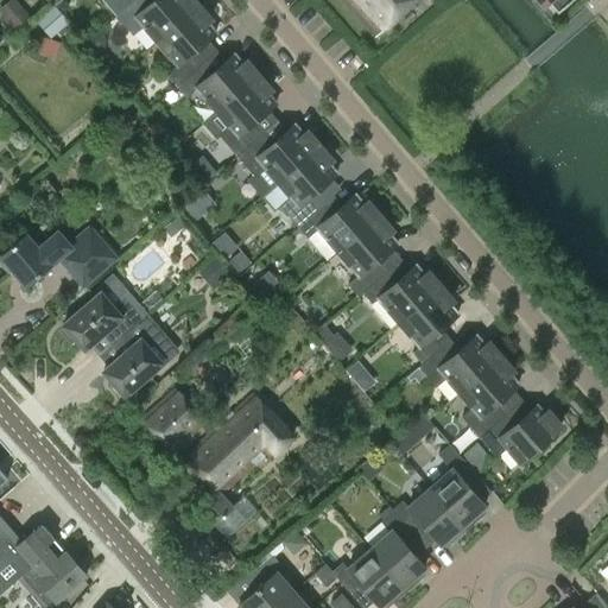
[(111,0),(107,4),(116,16),(133,0),(111,0)]
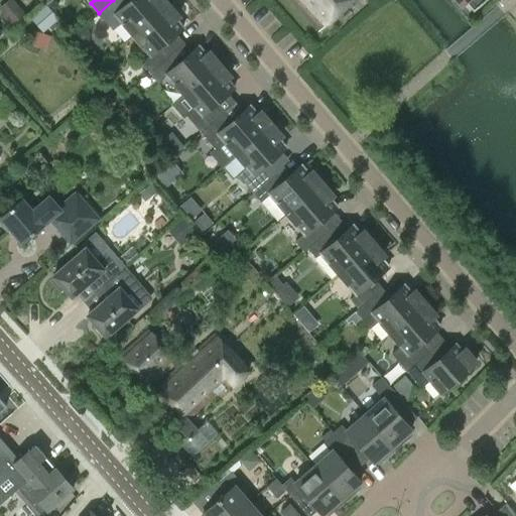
[(122,22),(133,34),(168,4),(164,0),(131,0),(129,2),(126,0),(113,0),(99,13),(113,30),(122,22)]
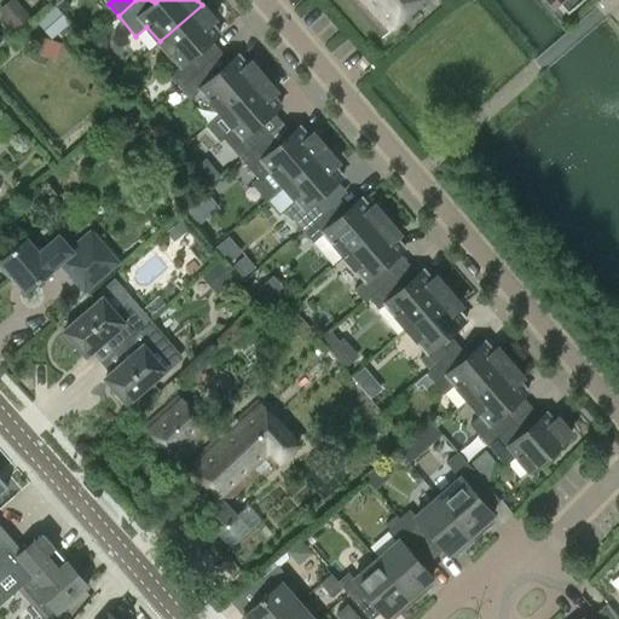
[(347,0),(383,38),(422,0),(347,0)]
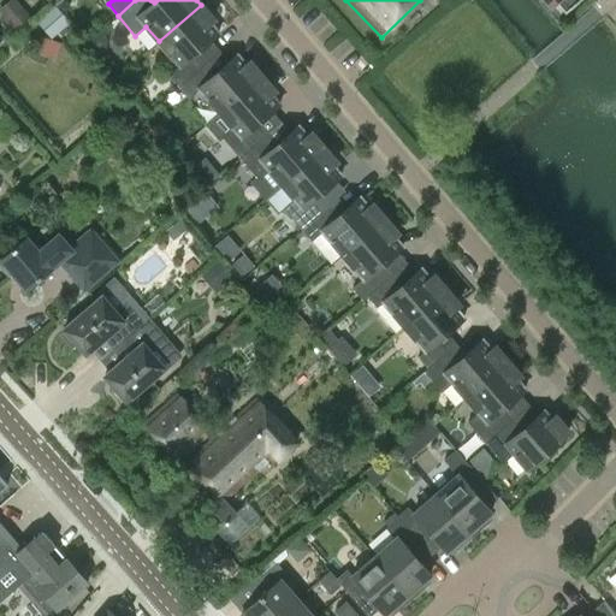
[(545,0),(550,5),(554,1),(564,12),(578,0),(545,0)]
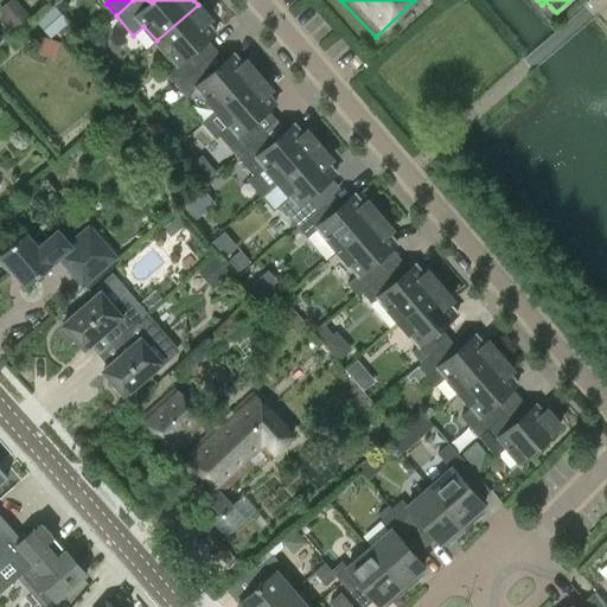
[(167,74),(177,84),(203,62),(193,51),(215,33),(206,23),(211,19),(198,5),(157,40),(178,65),(167,74)]
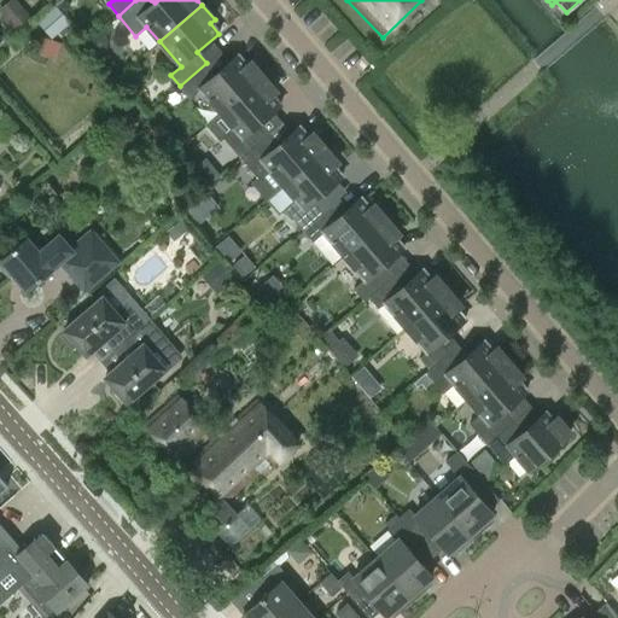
[(202,89),(221,112),(263,76),(251,62),(246,66),(238,56),(216,74),(207,63),(180,86),(191,99),(202,89)]
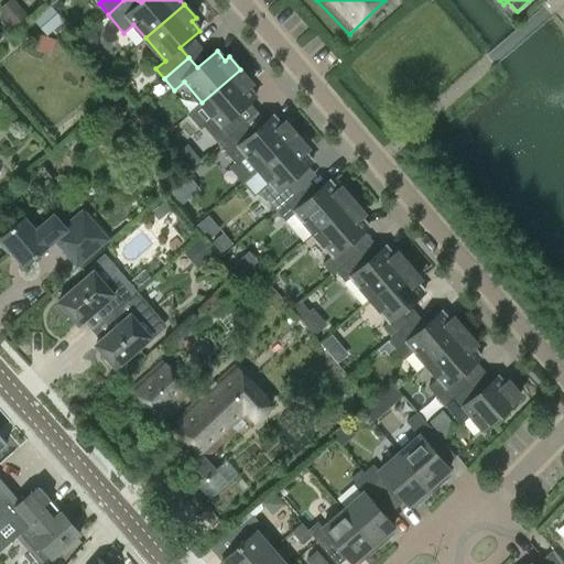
[(202,128),(204,126),(220,144),(245,123),(236,114),(248,102),(256,96),(248,86),(251,83),(240,69),(202,102),(188,115),(202,128)]
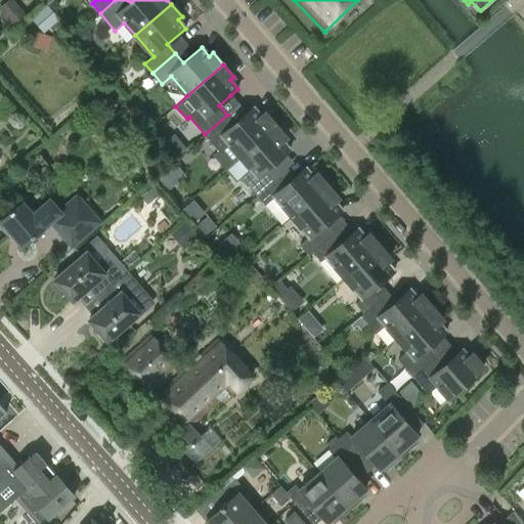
[(227,115),(205,134),(220,151),(214,157),(225,169),(241,156),(275,126),(265,114),(261,117),(254,107),(246,114),(235,124),(227,115)]
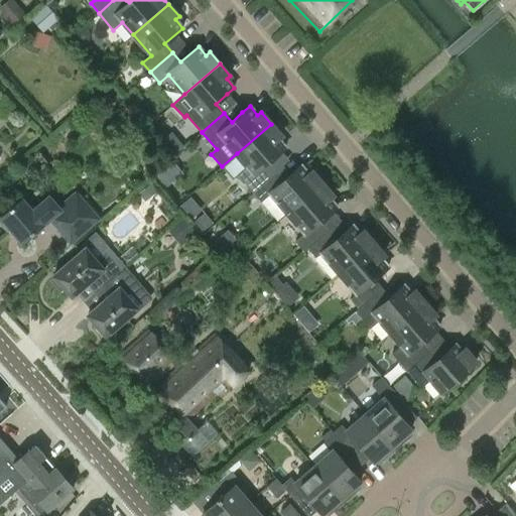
[(237,153),(222,166),(232,179),(238,174),(253,191),(275,172),(267,163),(280,152),(285,147),(278,139),(281,136),(271,124),(237,153)]
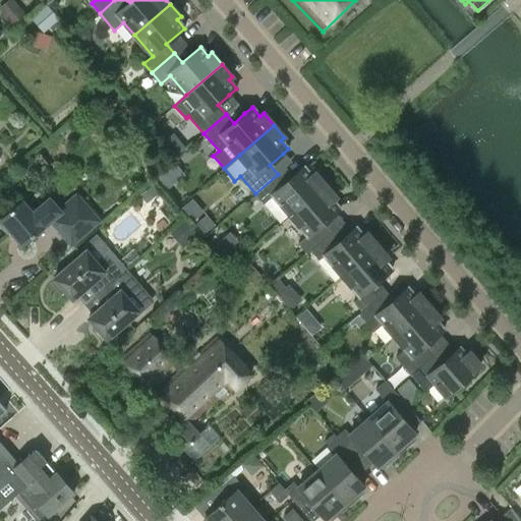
[(273,195),(290,216),(326,185),(315,173),(311,176),(304,167),(286,183),(278,174),(255,193),(264,204),(273,195)]
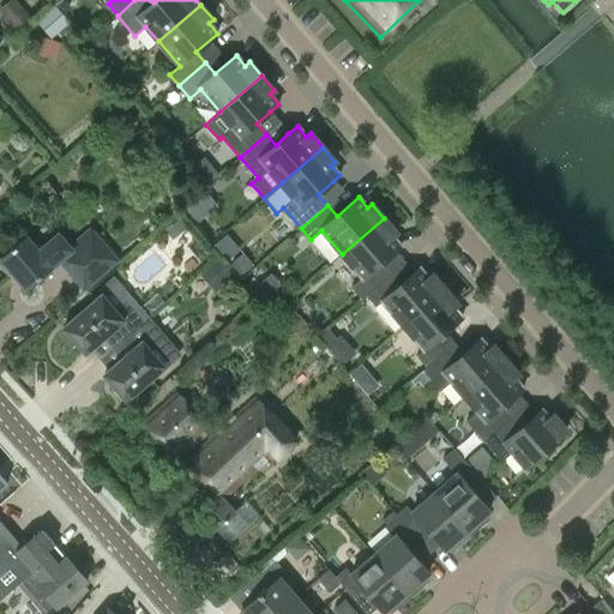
[(361,299),(366,295),(389,276),(379,265),(401,246),(392,236),(396,233),(384,218),(342,254),(355,269),(344,278),(361,299)]
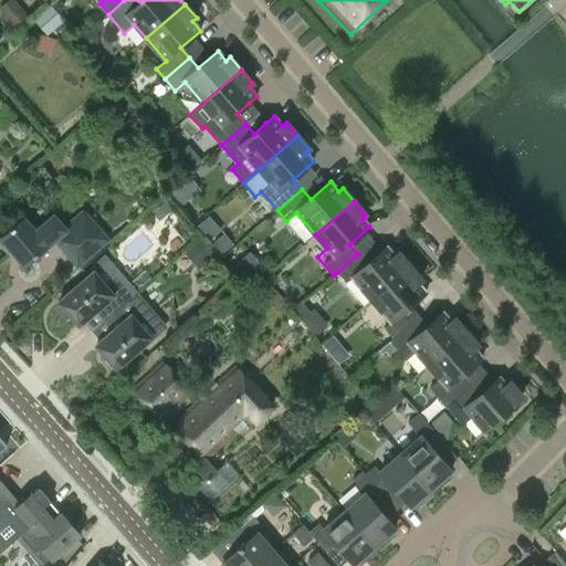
[(77,265),(107,240),(91,220),(71,237),(53,216),(35,231),(24,218),(1,239),(24,266),(54,240),(77,265)]
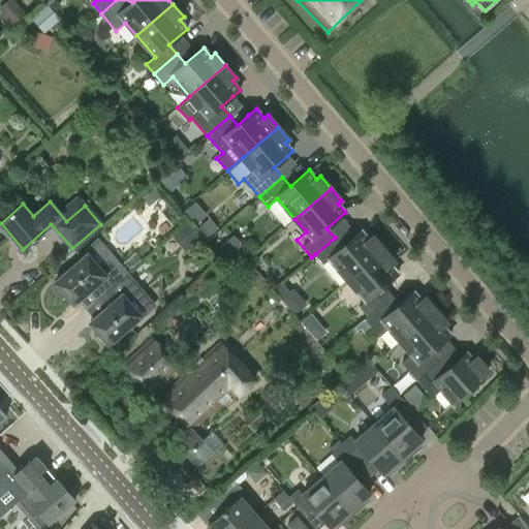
[(329,258),(347,280),(383,249),(373,237),(369,240),(362,230),(343,247),(335,238),(315,254),(323,263),(329,258)]
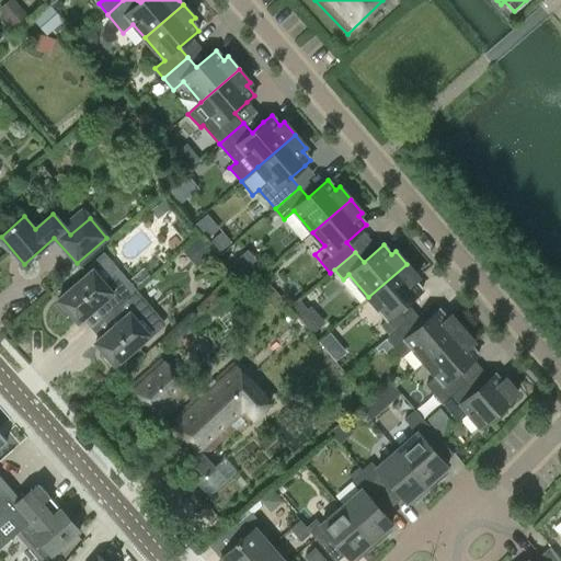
[(390,334),(411,317),(402,307),(422,290),(414,281),(418,277),(407,264),(368,297),(387,319),(381,324),(390,334)]
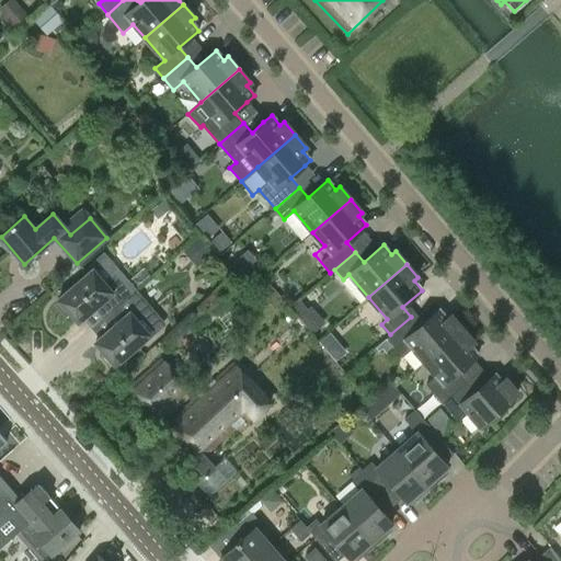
[(98,306),(105,316),(130,294),(114,275),(104,284),(92,270),(57,299),(58,300),(55,305),(65,317),(69,313),(78,322),(98,306)]
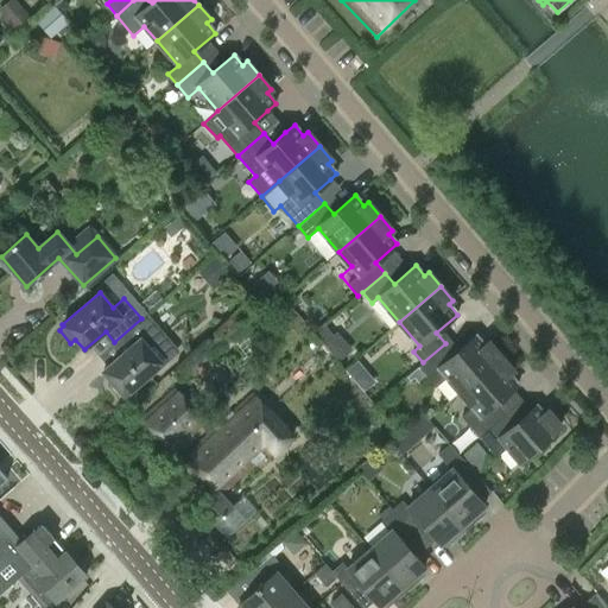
[(159,339),(141,318),(114,342),(124,353),(102,371),(111,381),(107,385),(118,398),(122,394),(124,396),(162,363),(147,348),(159,339)]
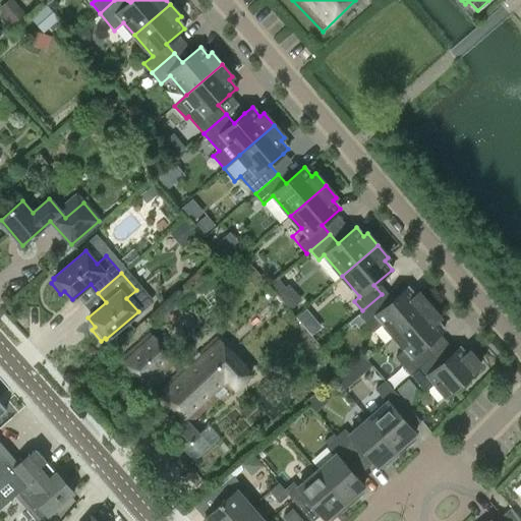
[(390,303),(382,294),(362,310),(358,313),(373,331),(383,324),(394,336),(429,305),(419,293),(415,296),(408,288),(390,303)]
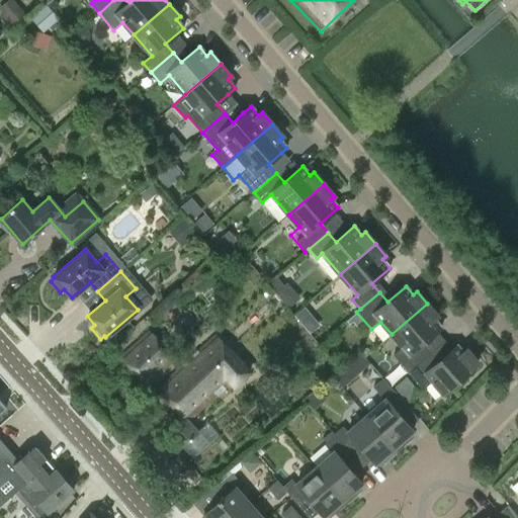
[(394,355),(408,372),(431,352),(423,343),(441,328),(434,319),(437,316),(427,304),(392,334),(403,347),(394,355)]
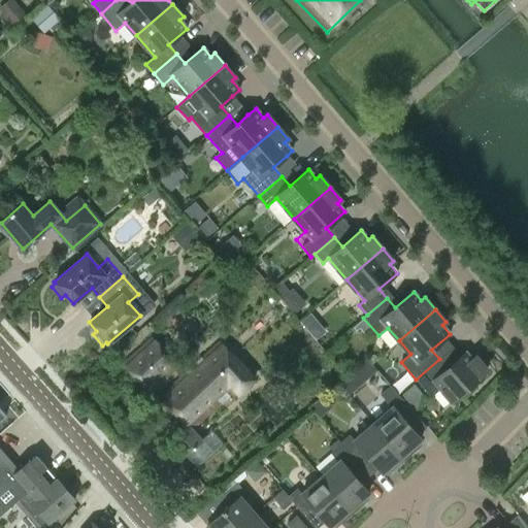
[(179,366),(153,336),(124,363),(151,392),(179,366)]
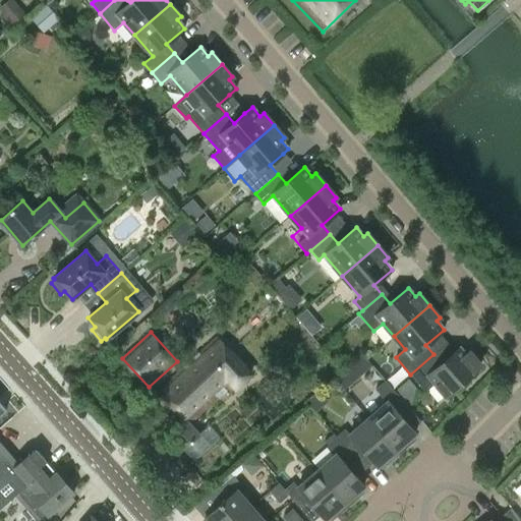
[(218,336),(159,390),(183,416),(168,431),(183,449),(199,433),(190,423),(229,388),(232,392),(251,373),(218,336)]
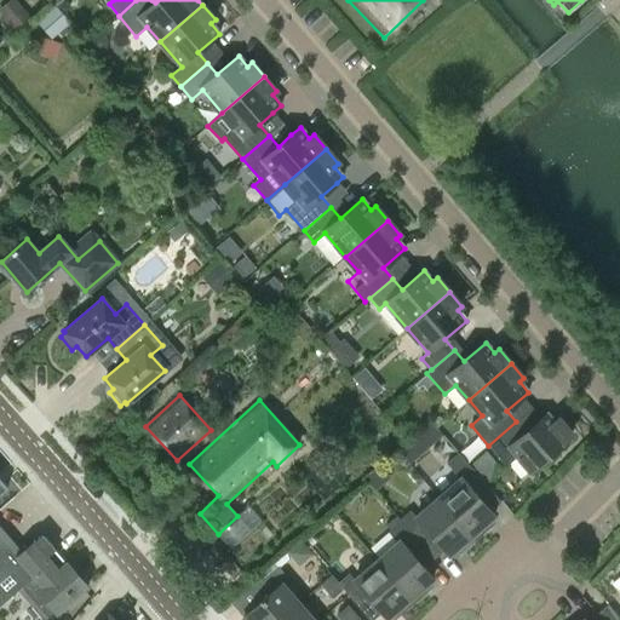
[(516,422),(488,446),(506,466),(517,457),(530,472),(541,463),(545,468),(561,454),(557,449),(569,440),(568,437),(572,434),(560,419),(555,423),(547,414),(526,432),(516,422)]
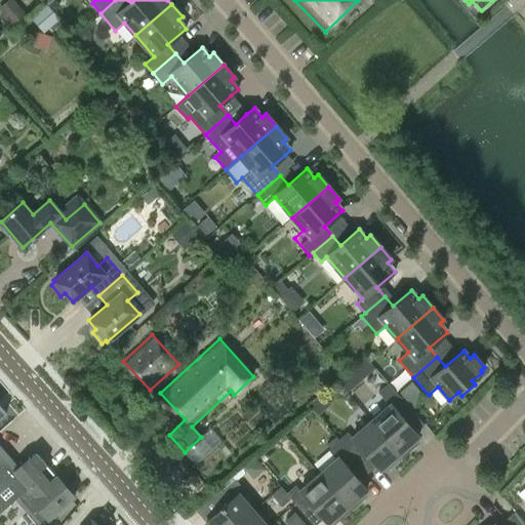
[(390,405),(371,421),(403,457),(413,448),(410,444),(418,437),(403,418),(411,410),(388,384),(378,392),(390,405)]
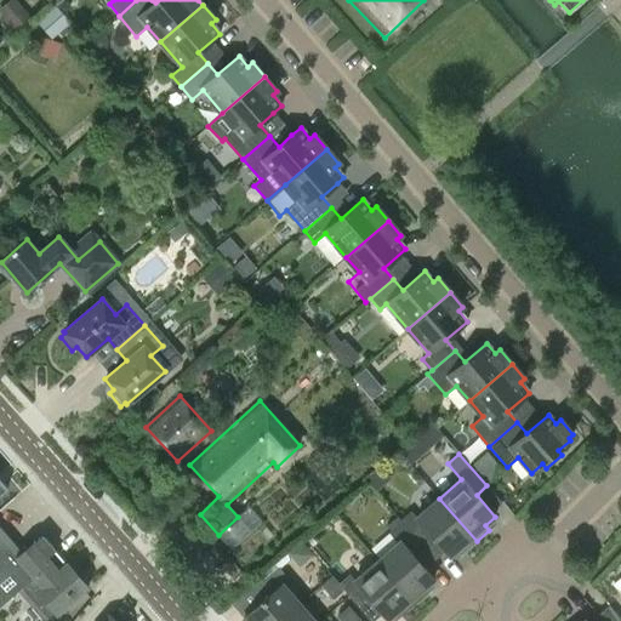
[(463,552),(477,541),(439,499),(416,518),(411,511),(400,520),(421,543),(431,535),(449,556),(460,547),(463,552)]
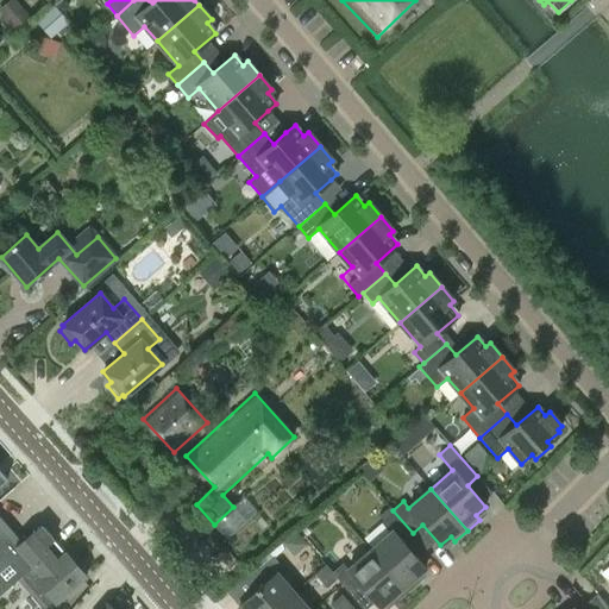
[(393,531),(370,550),(407,592),(419,582),(415,577),(426,569),(407,547),(418,538),(413,533),(393,510),(390,507),(380,516),(393,531)]
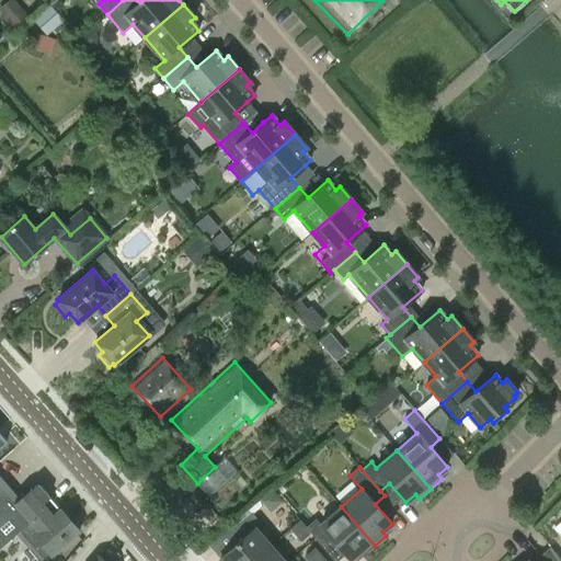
[(30,521),(36,528),(59,508),(56,504),(48,511),(42,503),(49,496),(37,483),(14,502),(0,484),(0,545),(15,533),(30,521)]
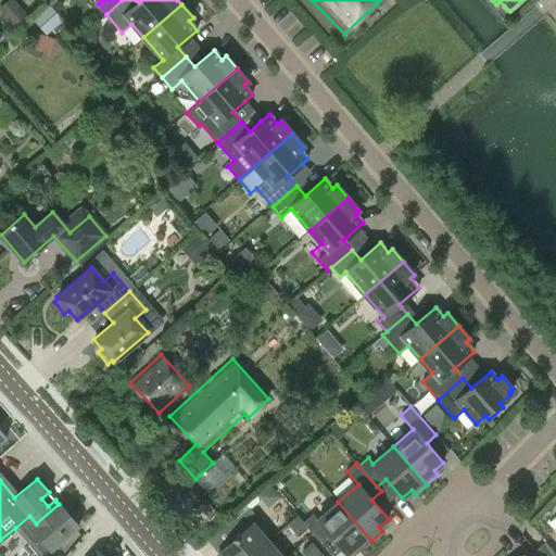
[(313,514),(303,522),(308,528),(320,543),(330,534),(348,554),(356,546),(359,550),(371,541),(338,502),(318,519),(313,514)]
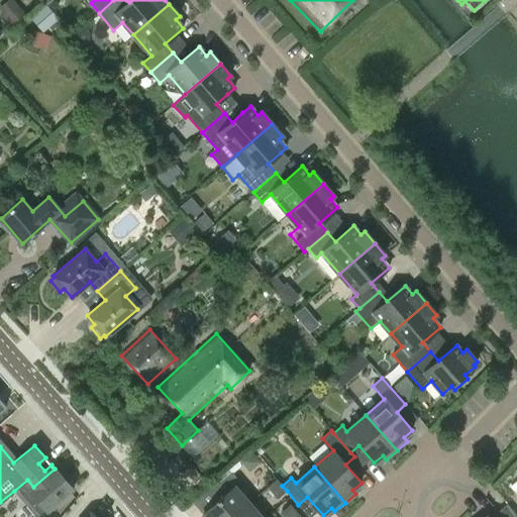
[(56,468),(55,469),(33,487),(27,480),(14,491),(37,516),(38,516),(46,511),(73,488),(70,485),(72,484),(67,477),(65,479),(56,468)]
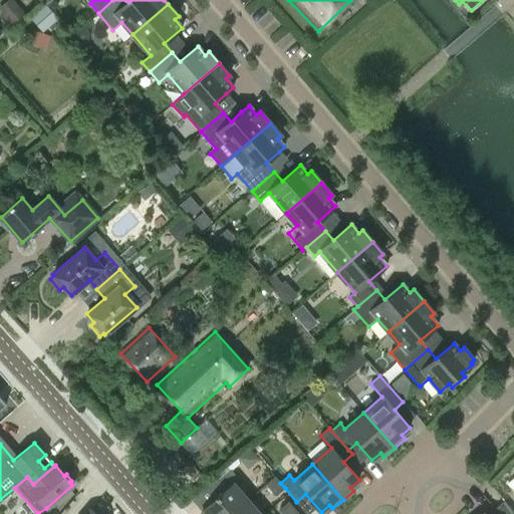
[(202,511),(204,513),(231,513),(248,500),(234,484),(239,480),(231,470),(212,487),(220,495),(202,511)]
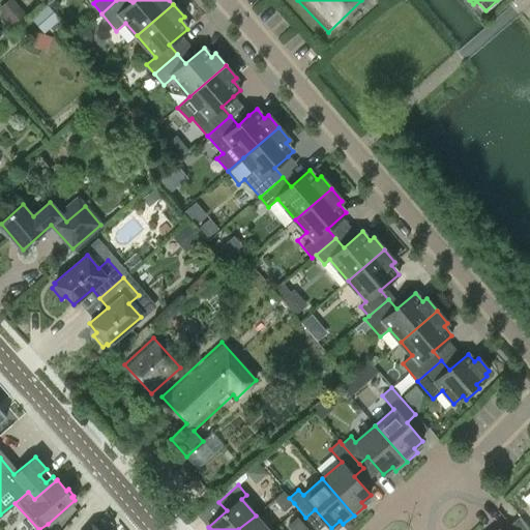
[(294,503),(289,498),(284,491),(274,499),(285,510),(294,503)]
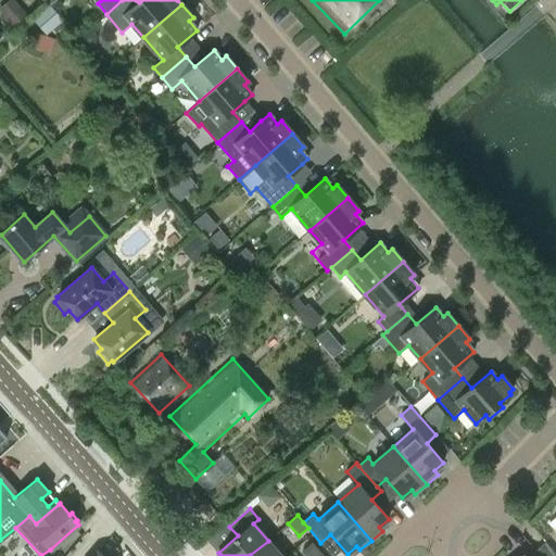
[(250,555),(281,555),(268,541),(250,555)]
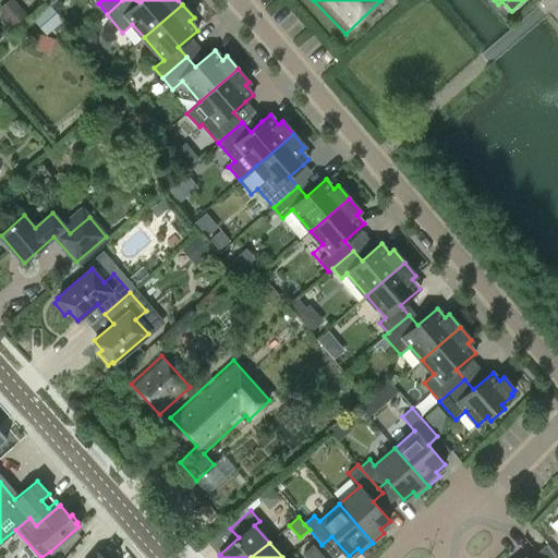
[(303,553),(307,557),(322,557),(324,557),(313,544),(303,553)]
